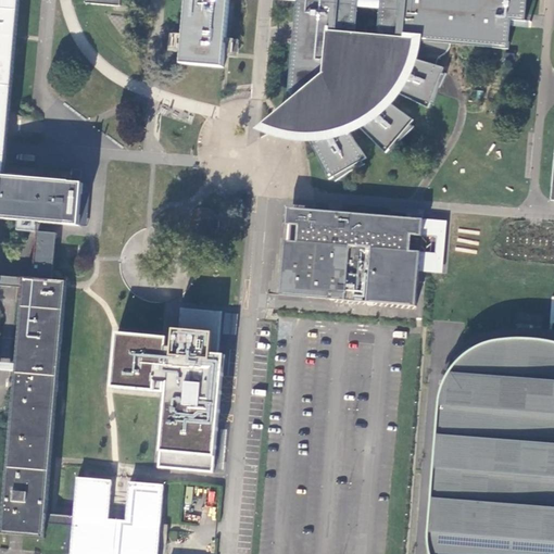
[(0,217),(10,218),(19,218),(24,219),(28,219),(36,221),(38,221),(48,222),(51,222),(53,222),(57,222),(59,223),(61,223),(62,223),(63,223),(66,223),(66,224),(79,225),(79,224),(79,223),(79,218),(83,183),(83,181),(70,180),(66,180),(64,180),(63,180),(61,180),(54,179),(41,178),(37,178),(27,177),(13,176),(8,176),(3,175),(3,171),(4,165),(4,164),(5,155),(5,147),(7,137),(8,123),(9,109),(10,95),(11,85),(12,80),(12,75),(12,68),(13,66),(13,65),(13,57),(14,47),(15,37),(15,35),(15,33),(15,27),(16,19),(17,9),(19,0),(0,0),(0,217)]
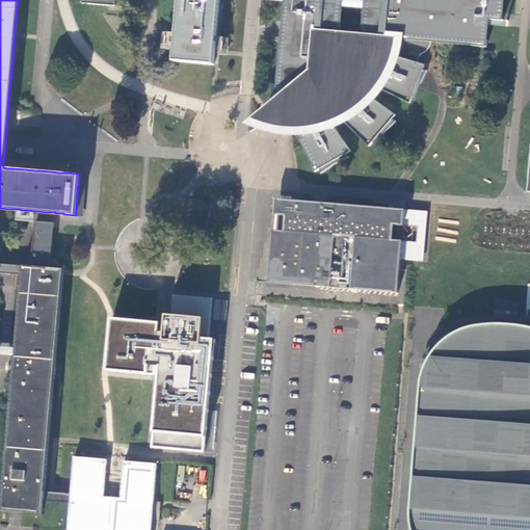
[(173,0),(173,5),(171,15),(171,23),(170,30),(170,31),(170,32),(170,34),(169,36),(169,45),(169,46),(168,49),(167,59),(167,60),(171,60),(188,61),(209,63),(209,62),(210,52),(210,51),(210,49),(210,42),(211,41),(211,36),(211,31),(212,27),(212,22),(212,18),(213,18),(213,16),(213,14),(213,8),(214,4),(214,2),(214,0),(173,0)]
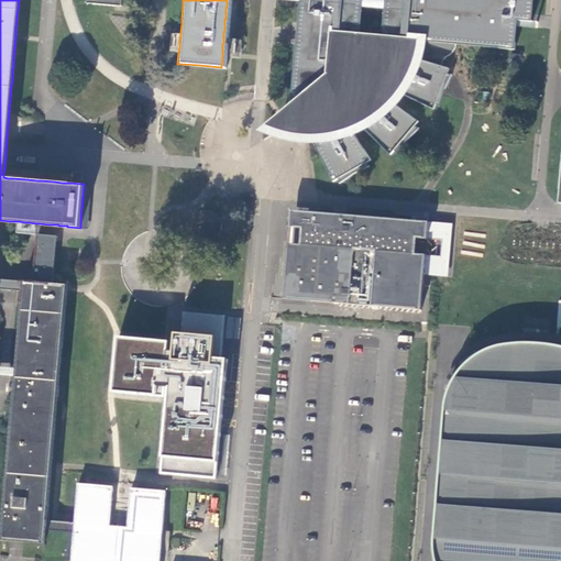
[(530,17),(530,12),(531,10),(531,4),(531,0),(299,0),(299,1),(299,6),(299,11),(298,13),(298,19),(297,24),(297,25),(297,29),(297,32),(296,37),(296,40),(296,43),(296,48),(295,58),(294,62),(294,65),(294,67),(294,73),(293,75),(293,83),(292,87),(290,87),(290,95),(290,96),(289,102),(257,130),(279,139),(304,143),(314,142),(314,143),(318,152),(329,174),(330,176),(331,180),(336,177),(338,180),(337,182),(337,183),(367,165),(367,164),(366,165),(364,162),(370,158),(370,157),(365,151),(354,134),(364,130),(366,132),(385,149),(386,151),(389,153),(393,150),(393,149),(395,151),(396,151),(395,152),(396,153),(418,125),(417,125),(416,127),(414,124),(418,120),(411,114),(397,105),(406,96),(427,106),(430,107),(433,108),(436,103),(436,102),(438,103),(439,103),(439,105),(439,106),(446,89),(451,73),(450,74),(449,73),(447,73),(449,67),(448,66),(441,65),(442,62),(443,57),(446,55),(449,54),(452,50),(455,44),(455,41),(462,42),(470,42),(484,43),(492,44),(498,44),(498,45),(514,47),(515,40),(514,40),(515,25),(515,22),(516,21),(516,20),(516,18),(530,19),(530,17)]
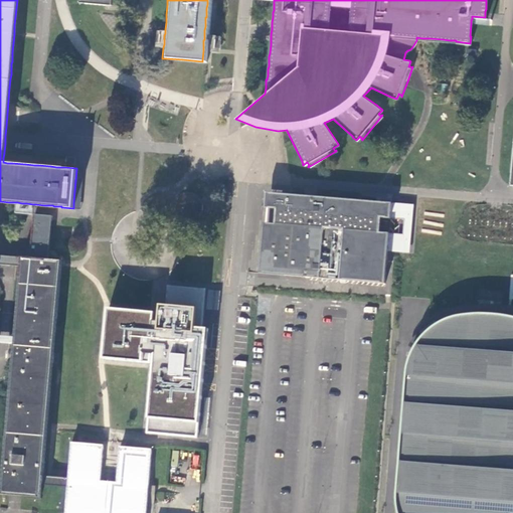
[(269,190),(265,190),(263,205),(268,206),(269,206),(275,206),(273,221),(267,220),(262,220),(261,230),(261,238),(260,245),(259,253),(259,261),(258,271),(268,272),(273,272),(281,273),(283,273),(288,274),(296,274),(303,275),(305,275),(318,276),(323,277),(325,277),(328,277),(329,277),(340,278),(342,278),(350,279),(351,279),(352,279),(358,280),(368,281),(383,282),(383,278),(383,274),(384,272),(384,266),(385,261),(385,258),(385,251),(386,249),(386,241),(387,231),(378,230),(378,223),(379,215),(388,216),(389,208),(390,201),(379,200),(377,200),(375,199),(369,199),(367,199),(360,198),(359,198),(352,198),(345,197),(344,197),(340,196),(337,196),(335,196),(333,196),(331,196),(329,196),(327,195),(325,195),(313,194),(312,194),(310,194),(308,194),(304,193),(303,193),(302,193),(299,193),(292,192),(290,192),(286,192),(281,191),(271,191),(269,190)]
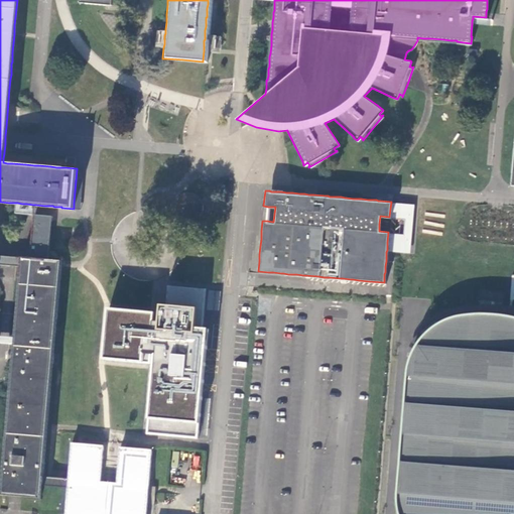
[(413,203),(391,202),(390,209),(389,217),(380,216),(379,224),(379,231),(388,232),(387,242),(387,250),(408,251),(410,226),(413,203)]
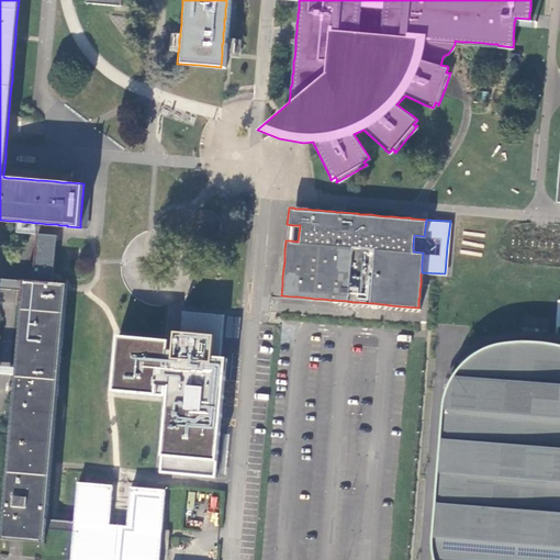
[(48,278),(53,233),(35,232),(32,276),(48,278)]
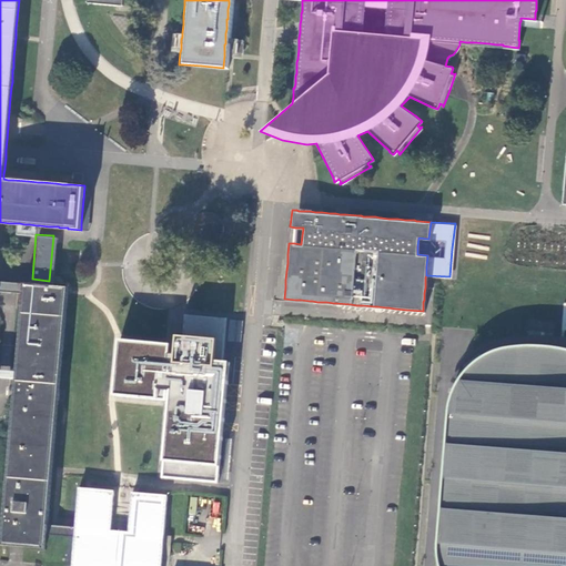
[(23,285),(23,283),(13,282),(11,282),(0,281),(0,291),(10,292),(12,292),(14,292),(22,293),(23,291),(23,287),(23,285)]
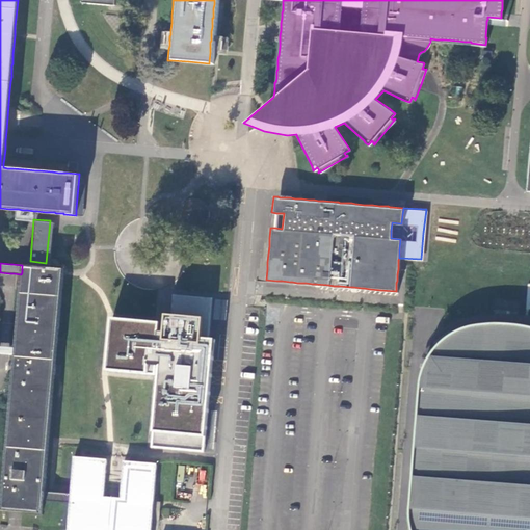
[(15,350),(15,353),(15,355),(14,361),(14,364),(14,367),(14,369),(12,373),(11,383),(11,388),(11,392),(10,397),(10,401),(9,411),(8,419),(8,424),(8,428),(7,432),(7,438),(6,442),(6,447),(6,451),(5,455),(5,460),(4,469),(4,472),(4,474),(4,476),(3,478),(3,482),(3,485),(3,487),(2,492),(2,497),(1,506),(1,508),(8,509),(14,509),(16,509),(21,510),(26,510),(35,511),(41,511),(42,500),(51,500),(63,501),(68,501),(64,529),(149,529),(151,518),(151,508),(151,504),(152,502),(152,500),(153,491),(154,481),(154,475),(155,464),(130,460),(128,460),(126,460),(123,460),(122,466),(118,497),(114,496),(110,496),(102,495),(102,493),(102,491),(104,464),(105,458),(102,458),(100,458),(79,456),(72,456),(69,493),(64,492),(52,492),(49,492),(42,492),(53,366),(53,363),(60,277),(61,272),(60,272),(60,270),(60,268),(47,267),(28,265),(26,265),(24,265),(22,265),(22,267),(22,269),(22,272),(21,274),(21,279),(21,283),(20,288),(20,292),(19,297),(19,301),(19,306),(18,311),(18,315),(18,319),(17,328),(16,333),(16,338),(15,347),(15,350)]
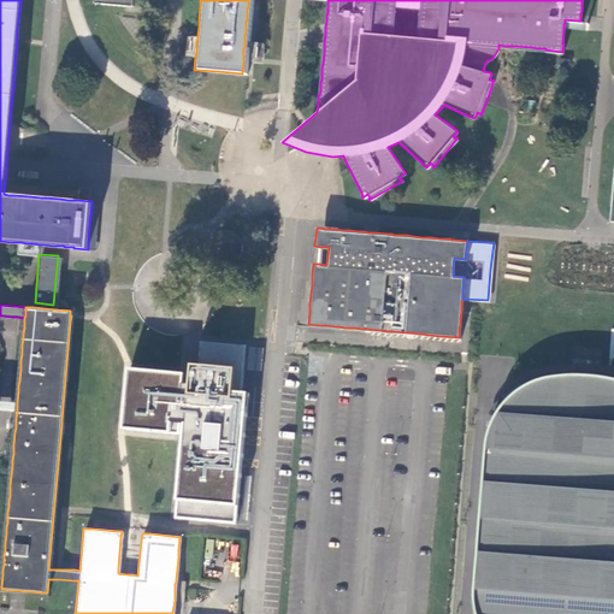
[(212,520),(236,521),(237,503),(238,485),(240,473),(241,461),(242,443),(243,441),(243,435),(243,432),(244,420),(247,390),(240,390),(241,388),(242,366),(244,343),(199,340),(198,362),(190,362),(189,383),(187,383),(183,383),(184,371),(157,369),(152,369),(143,367),(141,367),(128,366),(127,385),(125,388),(125,393),(124,403),(124,411),(123,418),(123,427),(139,429),(142,429),(159,431),(170,431),(178,432),(179,421),(181,421),(183,421),(182,432),(181,448),(181,459),(178,476),(178,485),(177,497),(175,517),(196,518),(212,520)]
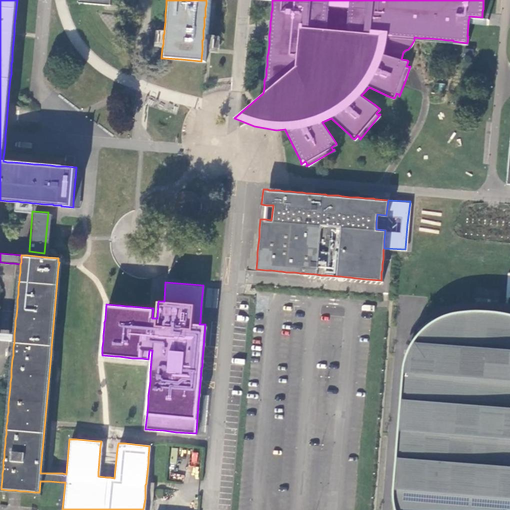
[(401,365),(391,486),(391,493),(391,501),(393,509),(509,509),(509,313),(504,312),(495,310),(487,309),(478,308),(469,309),(460,309),(452,311),(443,314),(435,316),(428,321),(421,327),(415,333),(411,339),(406,346),(404,354),(401,365)]
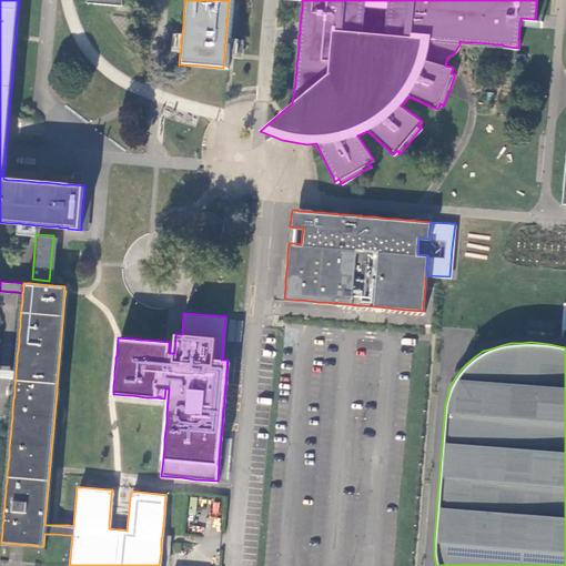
[(8,376),(16,377),(16,374),(16,371),(4,369),(0,367),(0,375),(3,376),(8,376)]
